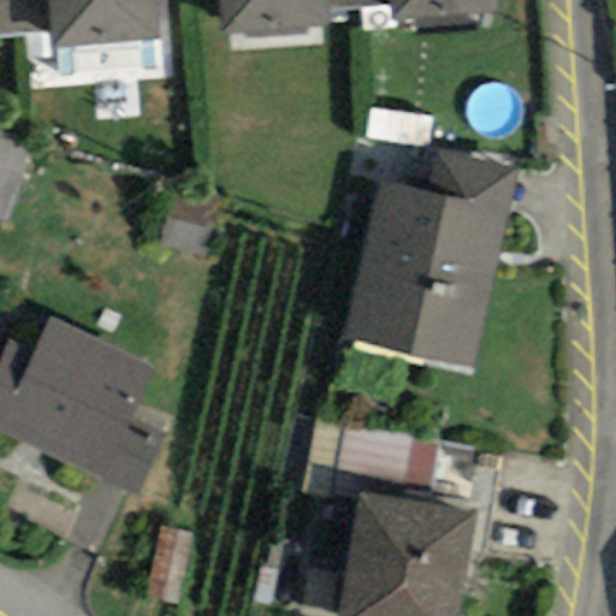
[(48,0),(0,0),(0,33),(51,30),(48,0)]
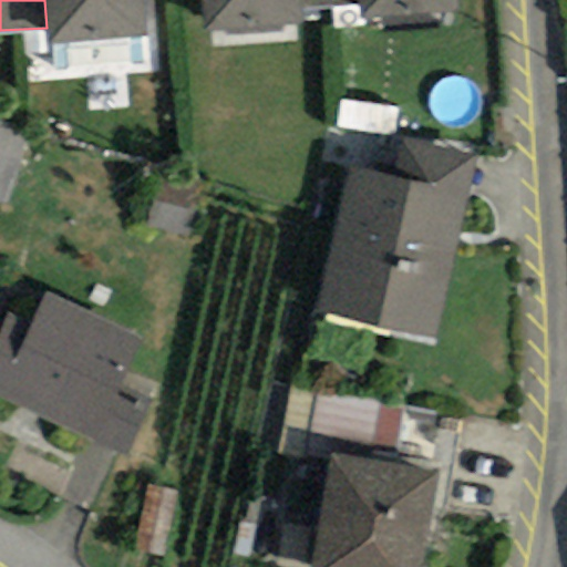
[(148,0),(44,0),(47,28),(48,41),(152,32),(148,0)]
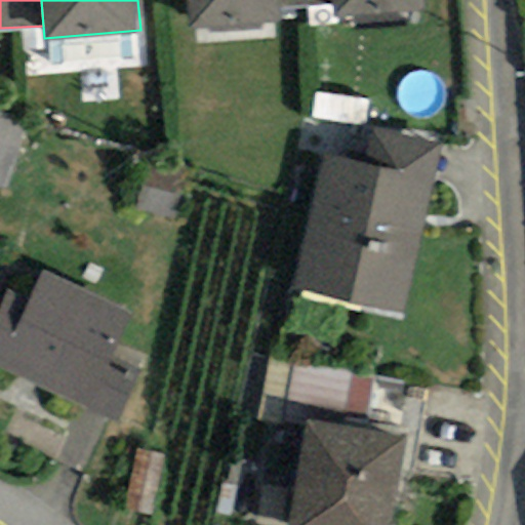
[(190,0),(193,27),(289,19),(288,9),(287,0),(190,0)]
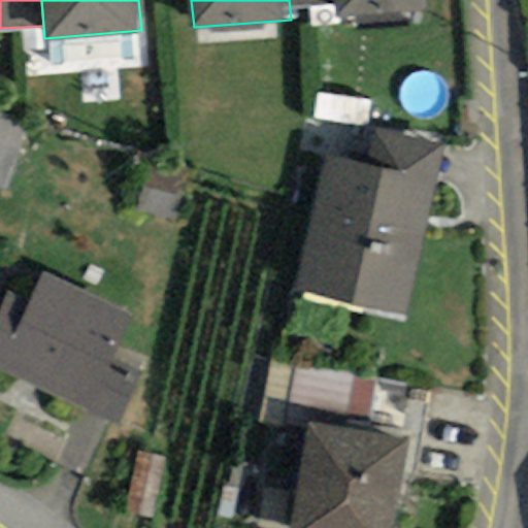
[(339,0),(289,0),(290,9),(340,5),(339,0)]
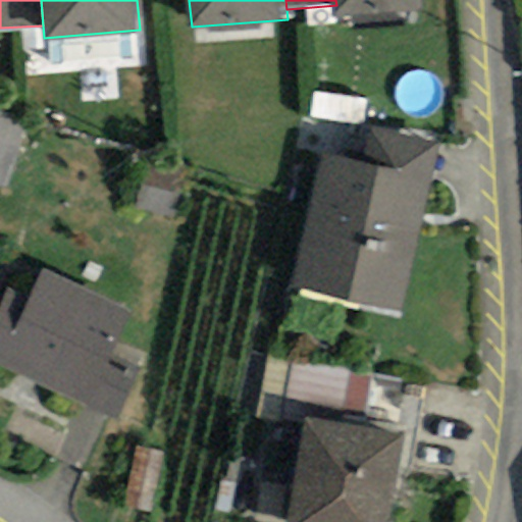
[(431,0),(335,0),(336,5),(337,18),(432,10),(431,0)]
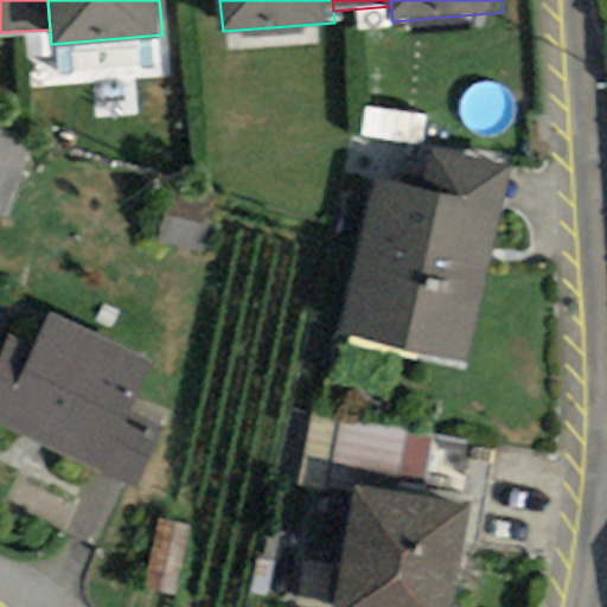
[(415,181),(376,173),(342,326),(471,355),(513,161),(423,142),(415,181)]
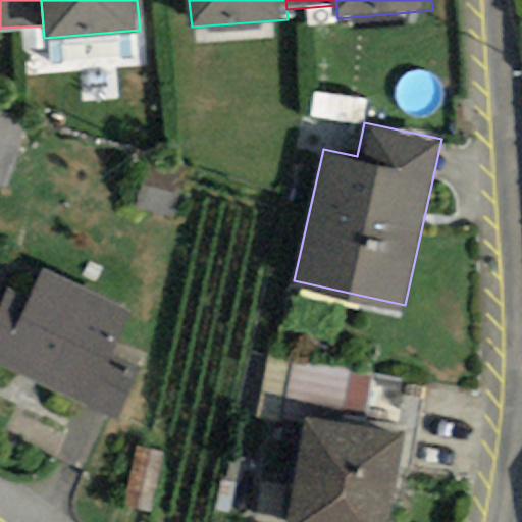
[(29,295),(10,285),(0,306),(0,359),(114,415),(138,367),(108,353),(129,308),(43,266),(29,295)]
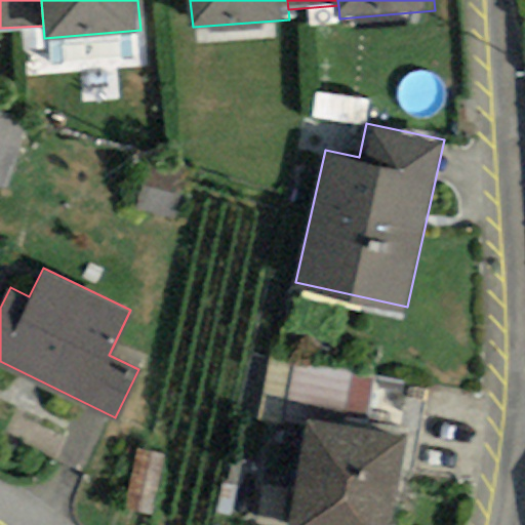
[(388,524),(404,434),(307,417),(287,524),(388,524)]
